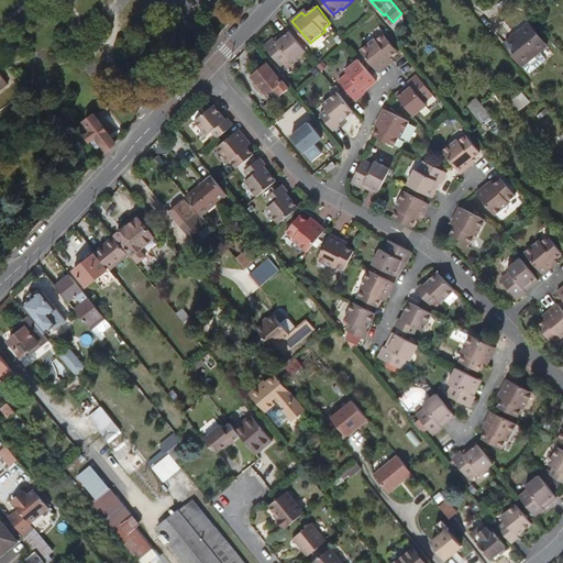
[(541,52),(548,45),(530,23),(506,43),(523,65),(541,52)]
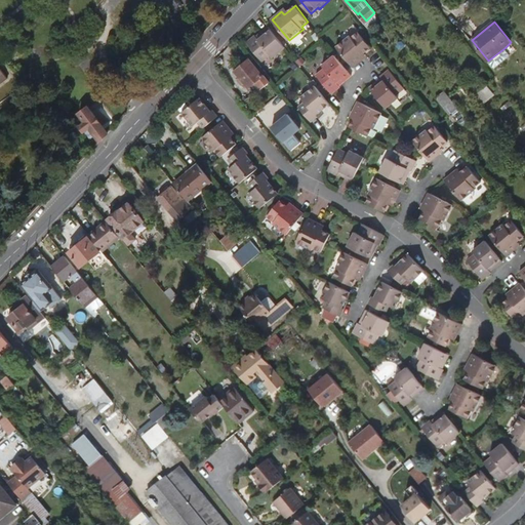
[(272,58),(285,47),(269,27),(263,32),(265,35),(258,39),(256,36),(248,43),(263,61),(270,55),(272,58)]
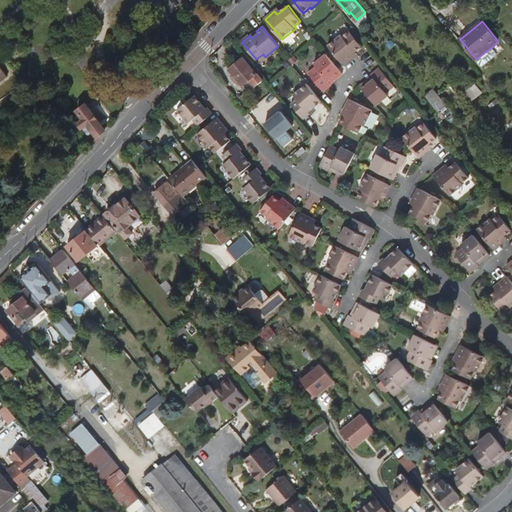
[(356,50),(362,46),(349,30),(342,35),(341,34),(327,44),(344,65),(351,60),(356,56),(353,53),(356,50)]
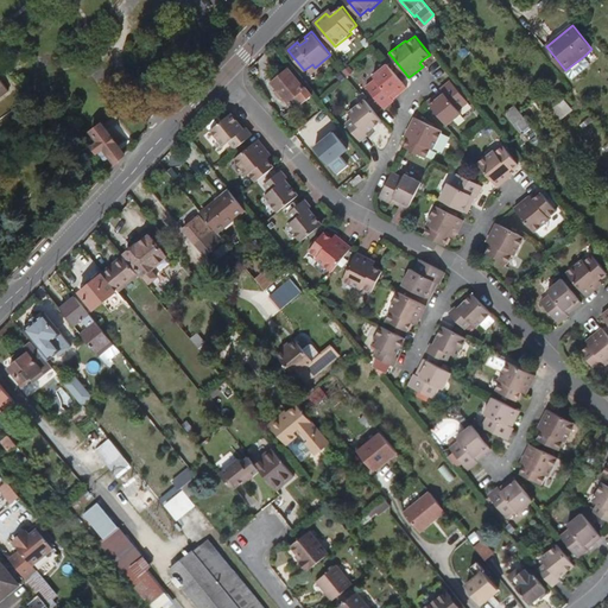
[(575,77),(589,65),(590,62),(584,56),(565,70),(571,77),(575,77)]
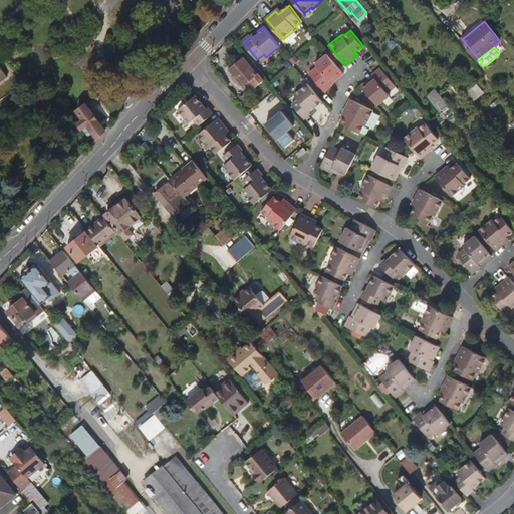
[(344,73),(328,53),(315,63),(317,66),(310,72),(323,90),(331,84),(331,83),(329,81),(335,76),(338,78),(344,73)]
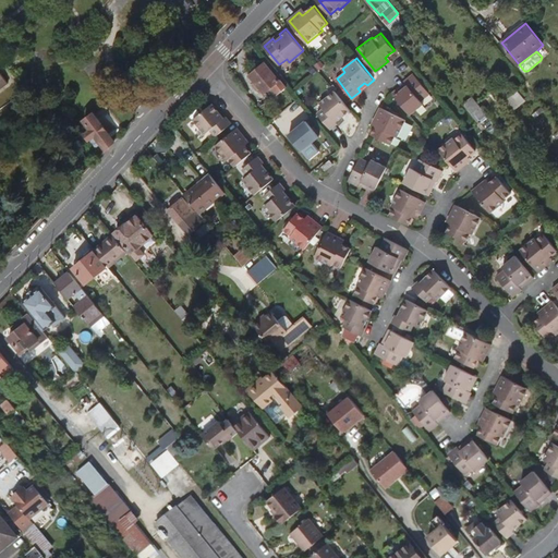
[(279,81),(265,63),(250,76),(265,94),(270,88),(277,96),(288,87),(281,80),(279,81)]
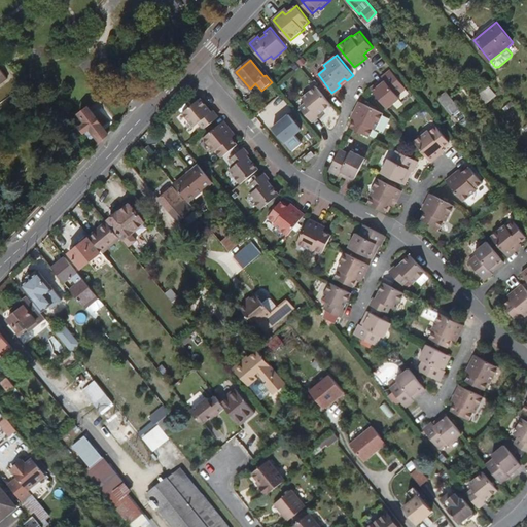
[(398,92),(407,85),(392,67),(385,73),(384,74),(386,77),(381,82),(378,78),(372,83),(388,105),(400,95),(398,92)]
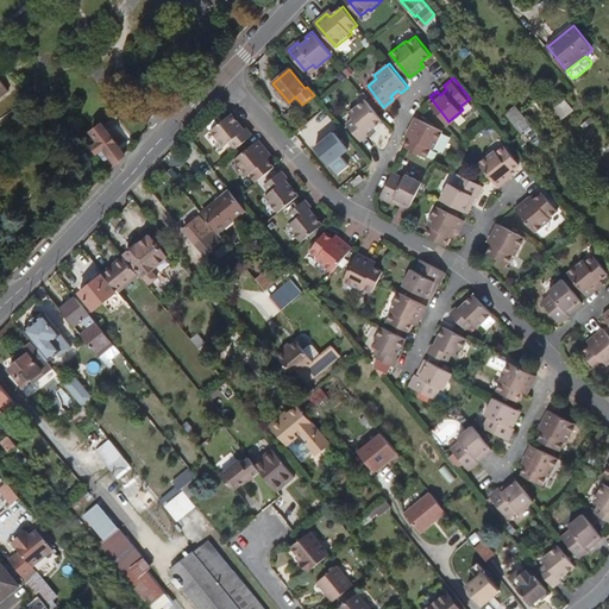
[(440,95),(446,89),(444,86),(440,88),(437,90),(440,95)]
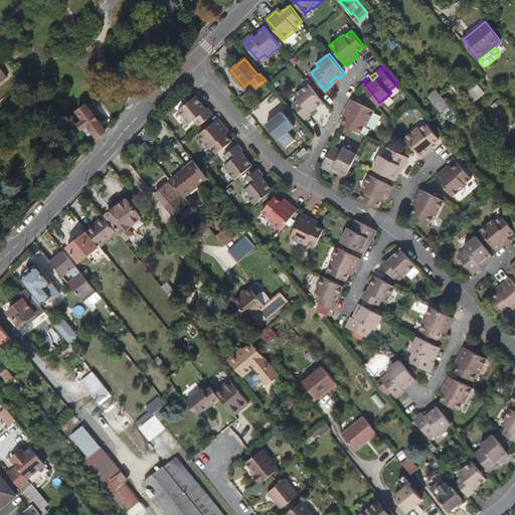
[(465,93),(477,82),(472,76),(460,86),(465,93)]
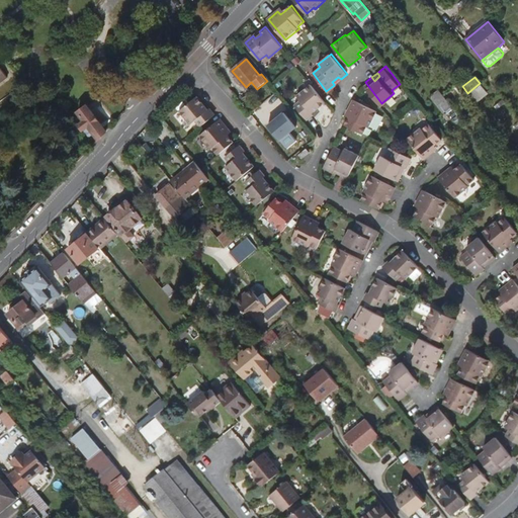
[(257,89),(251,82),(246,87),(252,94),(257,89)]
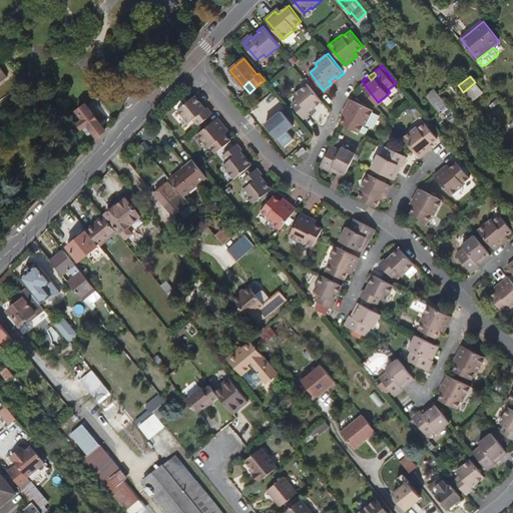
[(323,101),(309,83),(294,95),(298,99),(292,104),(302,117),(308,112),(323,101)]
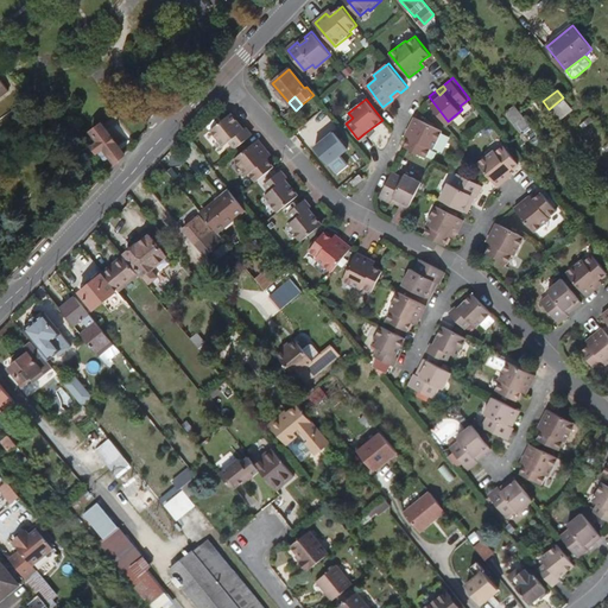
[(521,133),(532,125),(515,103),(505,112),(521,133)]
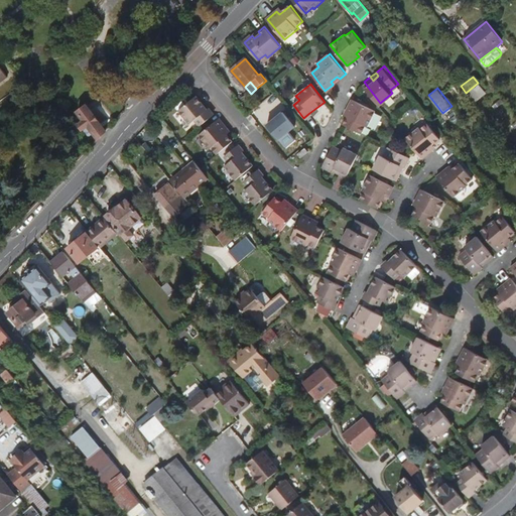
[(209,109),(198,95),(179,110),(191,124),(196,120),(201,126),(214,115),(209,109)]
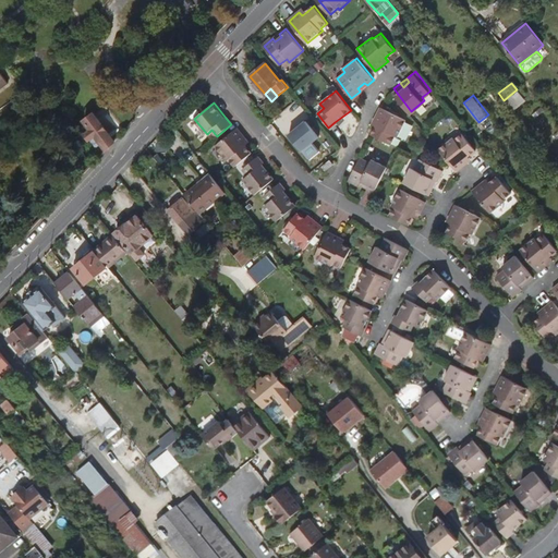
[(398,134),(405,117),(380,105),(374,118),(378,119),(376,122),(372,132),(391,142),(396,133),(398,134)]
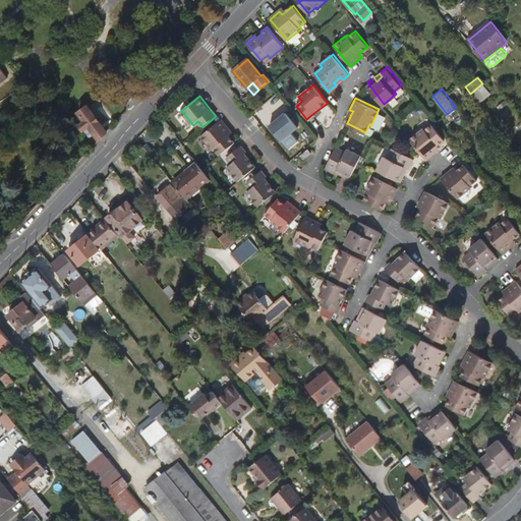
[(108,131),(83,109),(75,117),(77,119),(73,123),(79,129),(78,130),(83,135),(84,133),(91,139),(94,135),(100,140),(108,131)]
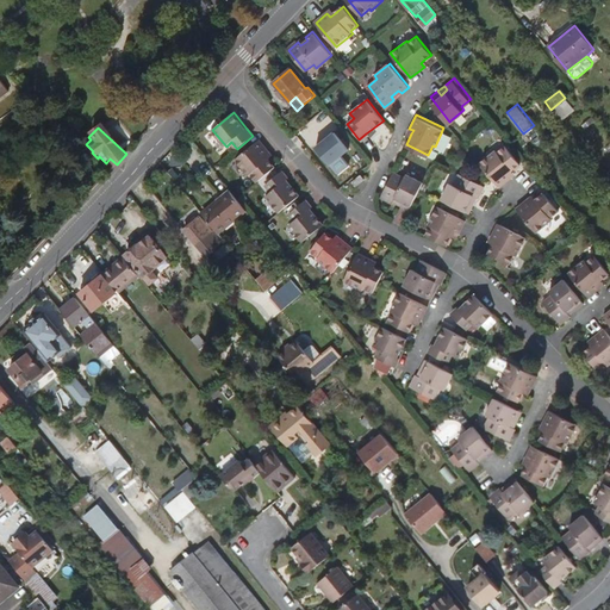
[(349,148),(335,131),(329,136),(329,138),(325,142),(322,141),(316,147),(330,163),(349,148)]
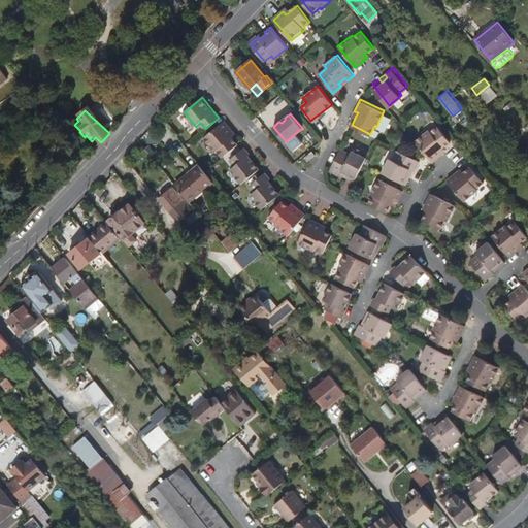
[(230,133),(228,130),(230,127),(225,121),(204,138),(216,152),(218,151),(224,157),(239,143),(230,133)]
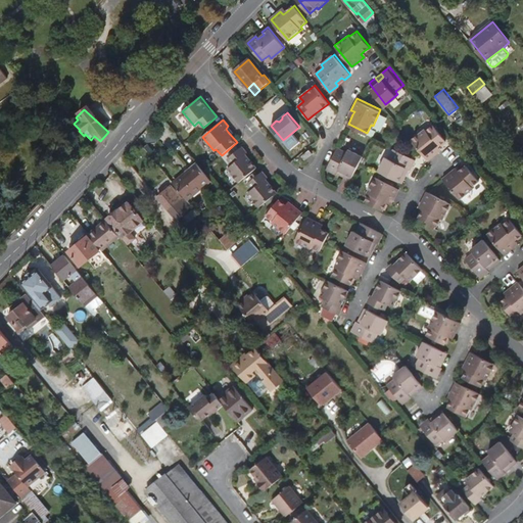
[(439,142),(446,136),(433,121),(427,126),(425,124),(411,136),(413,138),(428,157),(433,152),(438,148),(436,145),(439,142)]
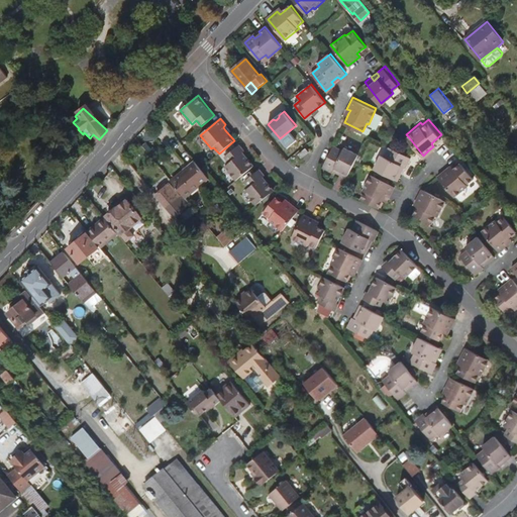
[(347,174),(359,150),(344,143),(342,146),(334,142),(325,163),(332,167),(334,163),(341,167),(339,170),(347,174)]
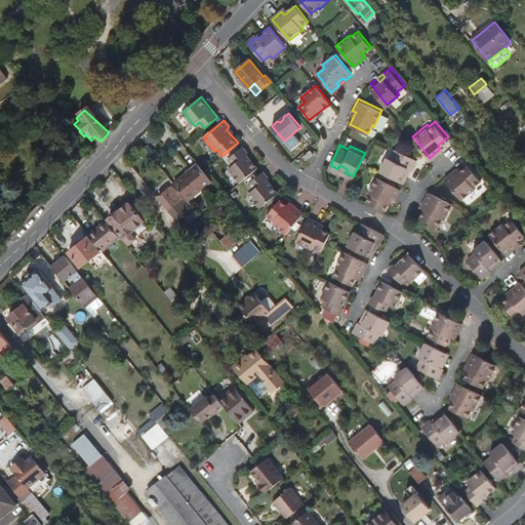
[(403,171),(406,164),(410,166),(415,157),(394,147),(390,155),(387,154),(379,168),(403,180),(407,173),(403,171)]
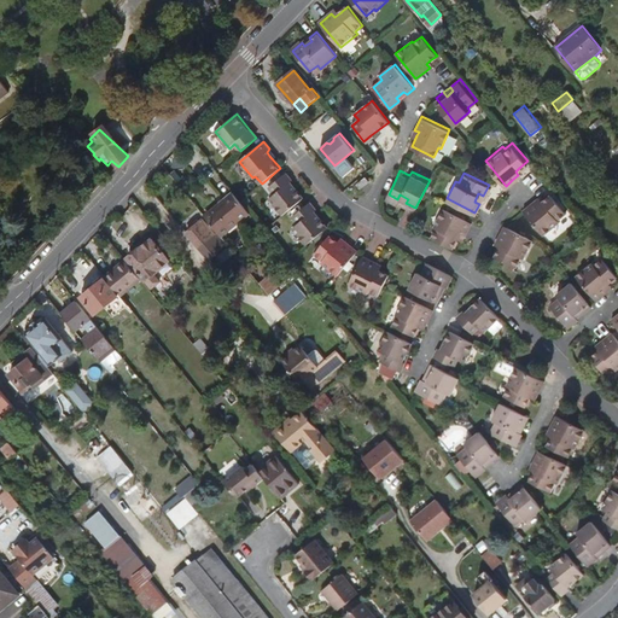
[(285,215),(305,198),(292,181),(286,174),(270,187),(275,194),(270,198),(285,215)]
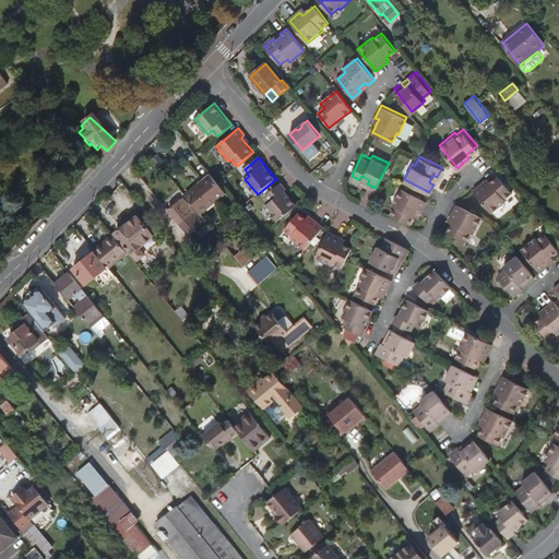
[(326,169),(335,164),(331,159),(323,165),(326,169)]
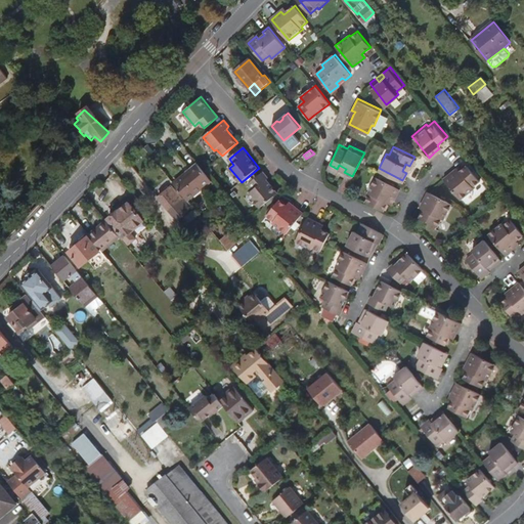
[(480,177),(467,161),(461,166),(456,169),(454,165),(451,167),(443,173),(460,194),(474,183),(473,181),(480,177)]
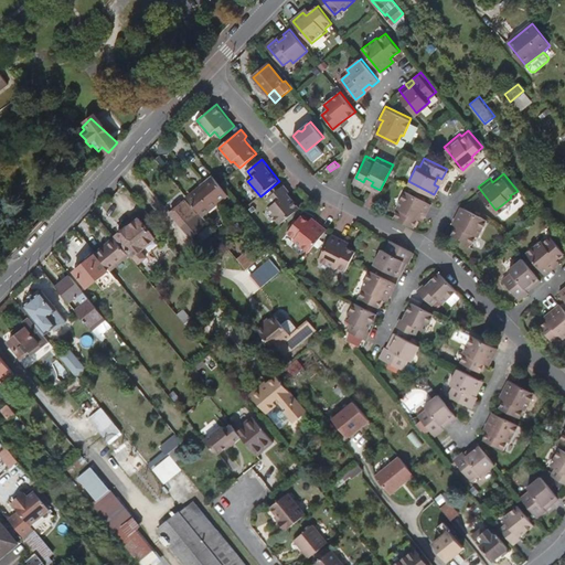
[(203,215),(228,194),(214,178),(206,183),(208,184),(189,200),(193,205),(203,215)]
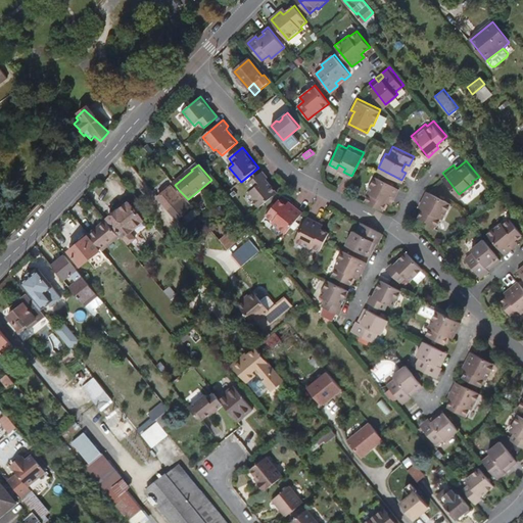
[(278,190),(267,177),(263,172),(249,182),(254,188),(249,192),(260,205),(278,190)]
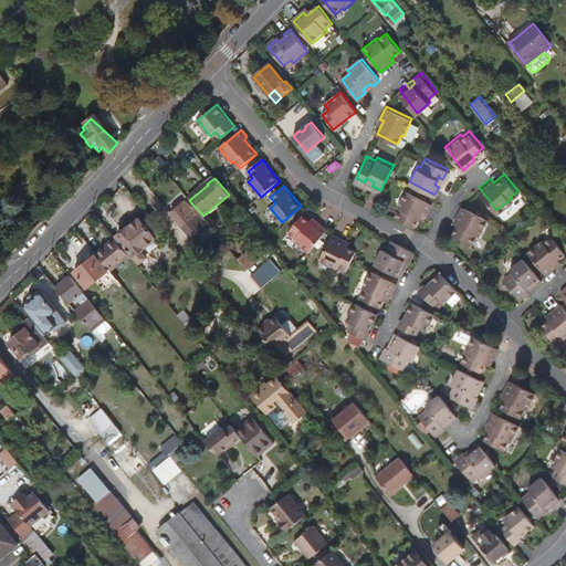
[(425,215),(432,201),(406,188),(397,205),(399,206),(395,215),(413,224),(418,216),(420,211),(425,215)]
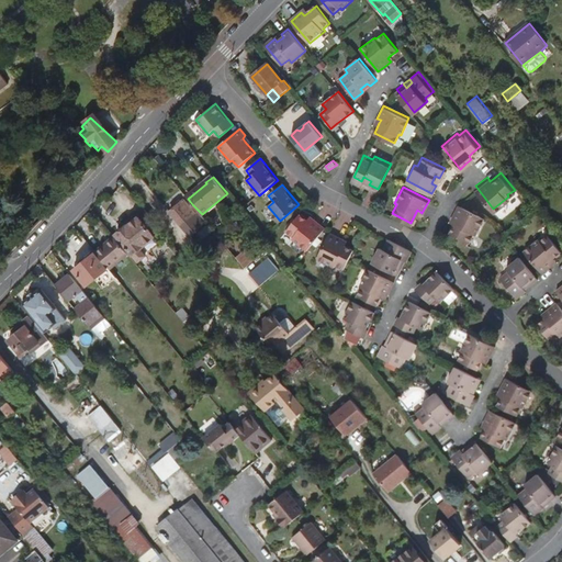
[(190,206),(184,200),(170,211),(191,236),(204,224),(190,206)]
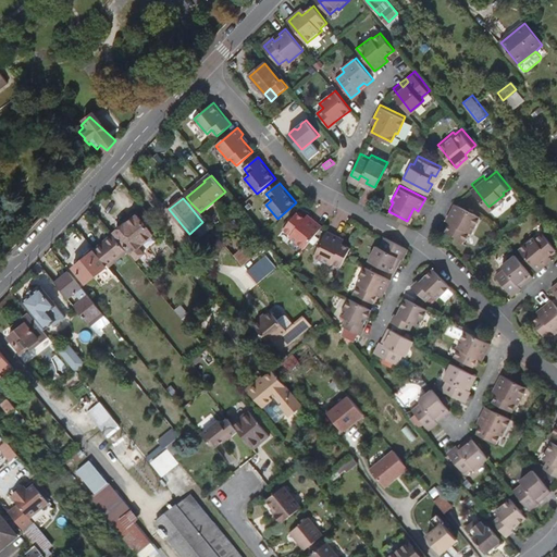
[(470,229),(480,211),(455,198),(454,199),(449,206),(447,211),(450,212),(448,218),(444,225),(465,236),(469,227),(470,229)]
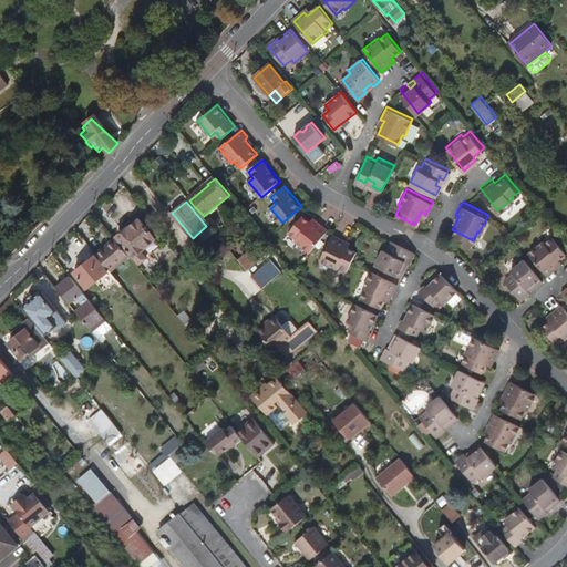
[(204,216),(194,206),(192,208),(206,226),(209,224),(204,216)]
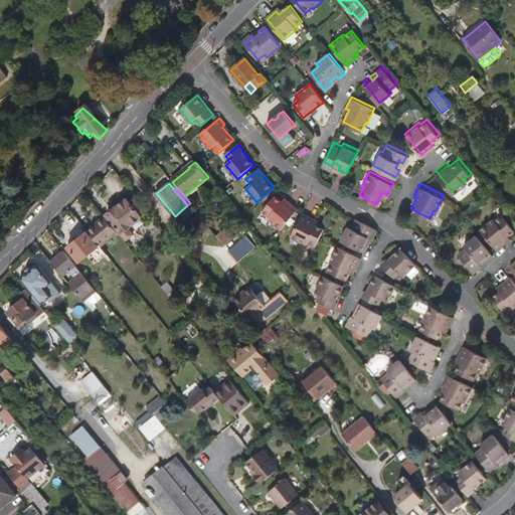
[(149,210),(137,195),(130,201),(142,216),(149,210)]
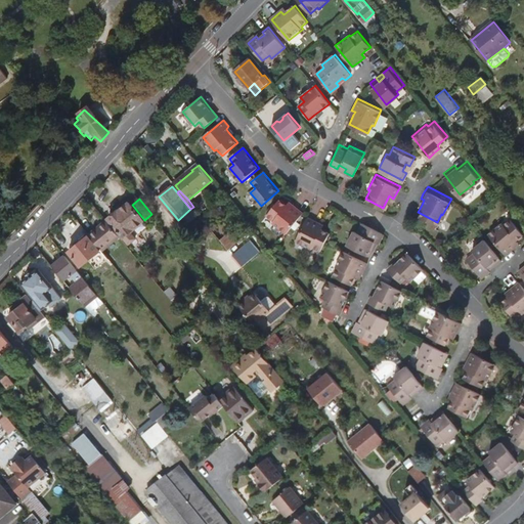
[(286,232),(303,210),(292,203),(289,206),(287,204),(278,199),(266,214),(273,220),(272,222),(286,232)]
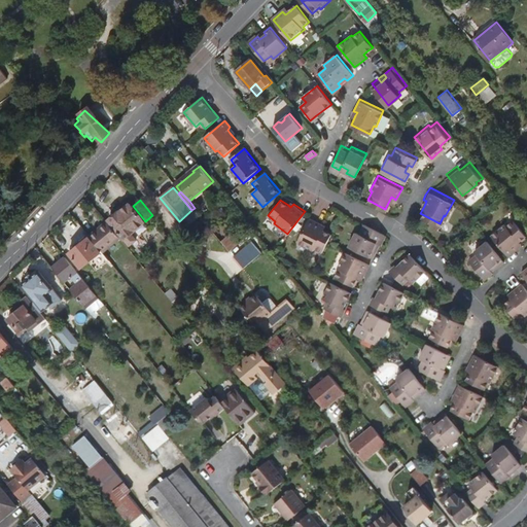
[(133,232),(145,221),(133,206),(131,203),(110,220),(131,246),(139,240),(133,232)]
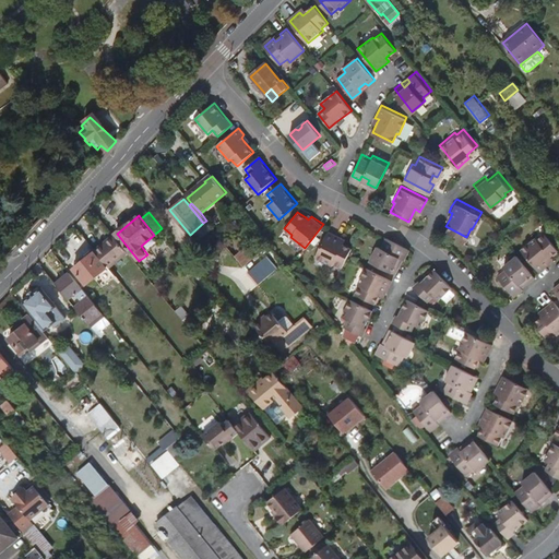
[(341,265),(352,246),(343,241),(340,240),(342,236),(328,228),(314,254),(332,263),(333,262),(341,265)]
